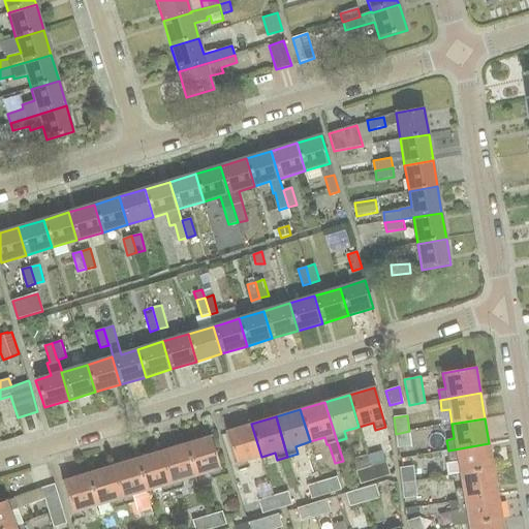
[(261,457),(251,424),(226,432),(238,471),(249,468),(247,461),(261,457)]
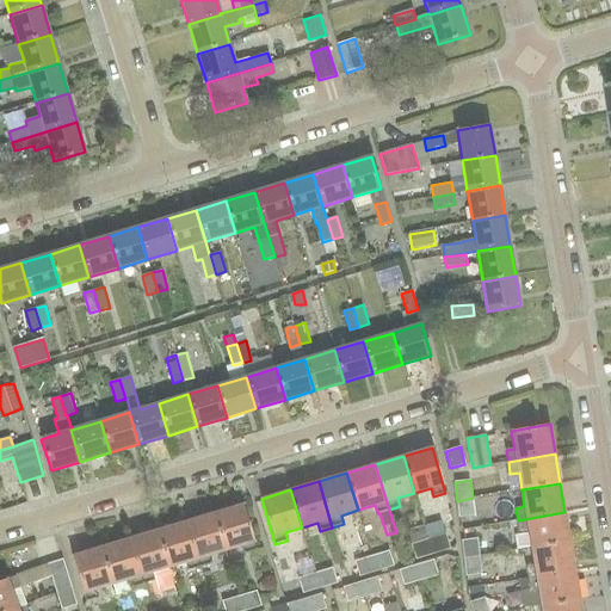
[(475,516),(473,498),(457,501),(460,517),(475,516)]
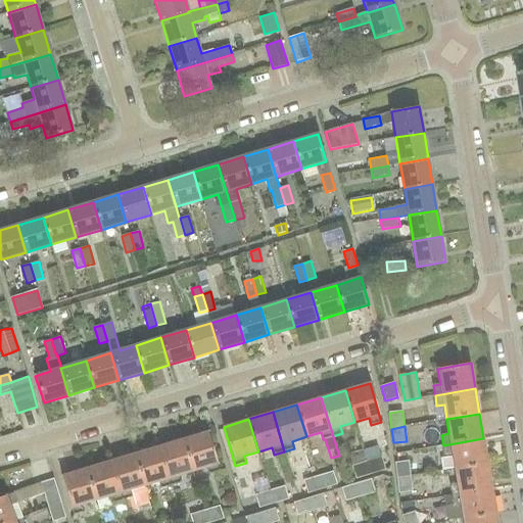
[(207,431),(183,439),(193,471),(206,467),(209,474),(220,471),(207,431)]
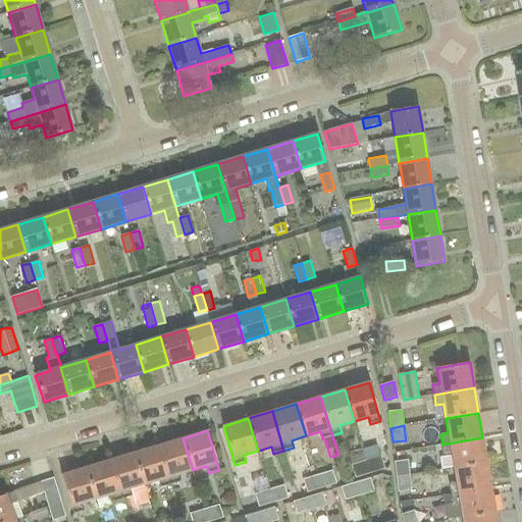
[(487,462),(482,437),(442,445),(445,455),(452,454),(454,468),(487,462)]
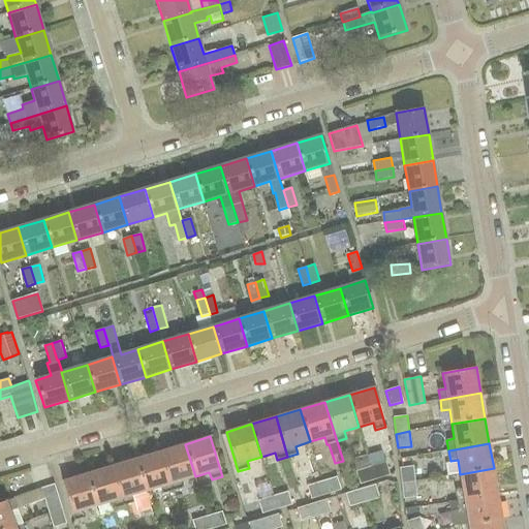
[(195,476),(185,444),(161,452),(173,491),(183,488),(181,480),(195,476)]
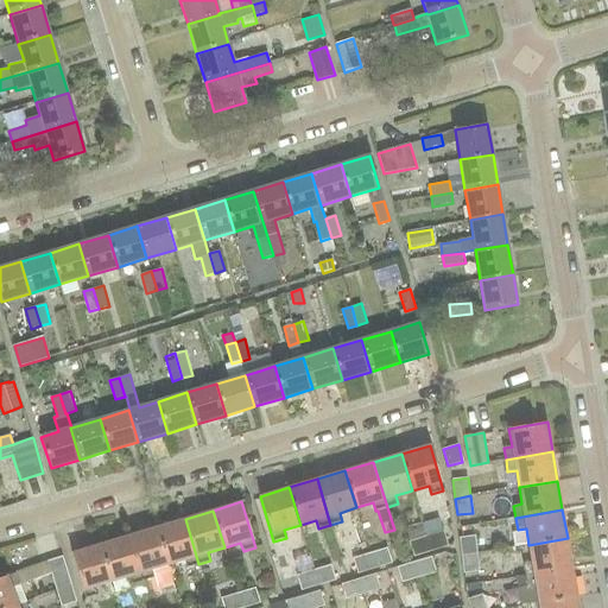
[(198,564),(185,519),(157,527),(168,564),(184,559),(187,568),(198,564)]
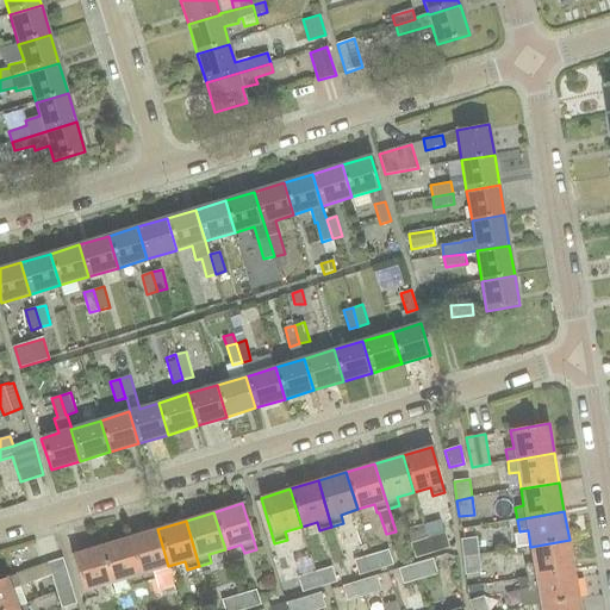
[(168,566),(157,529),(129,537),(148,598),(149,602),(176,593),(168,566)]
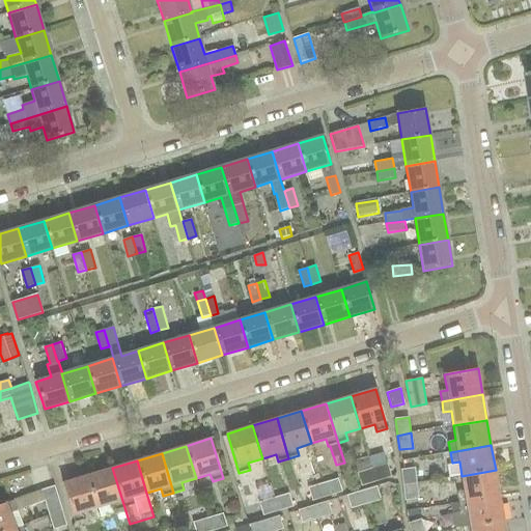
[(392,477),(388,464),(372,468),(376,482),(392,477)]
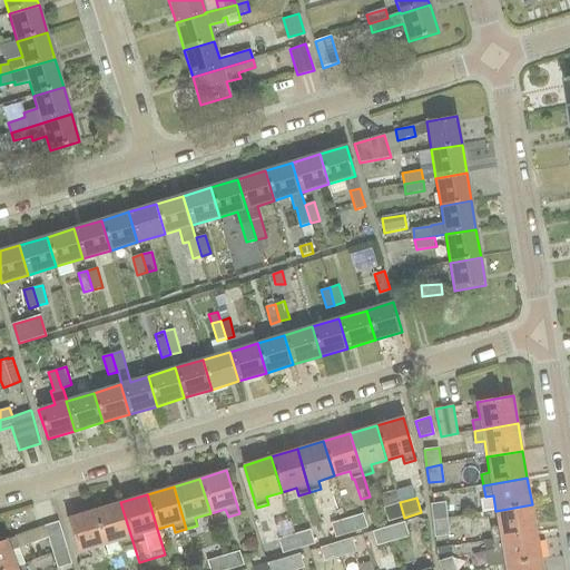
[(138,559),(120,502),(95,510),(105,546),(106,544),(109,556),(126,551),(129,561),(138,559)]
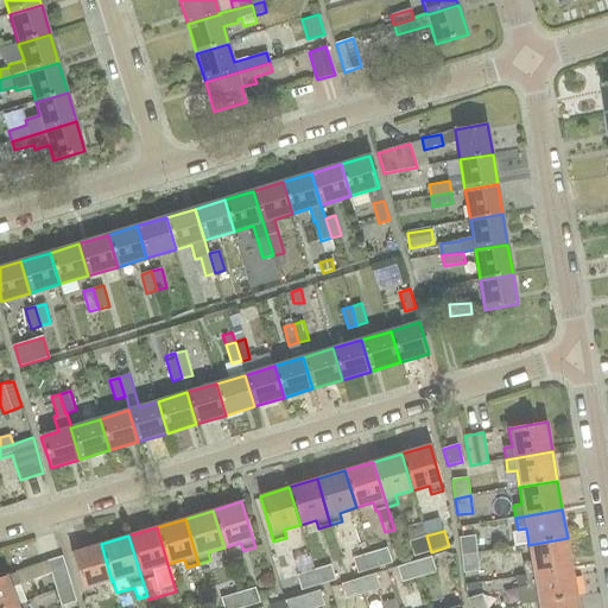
[(431,552),(426,536),(410,542),(415,557),(431,552)]
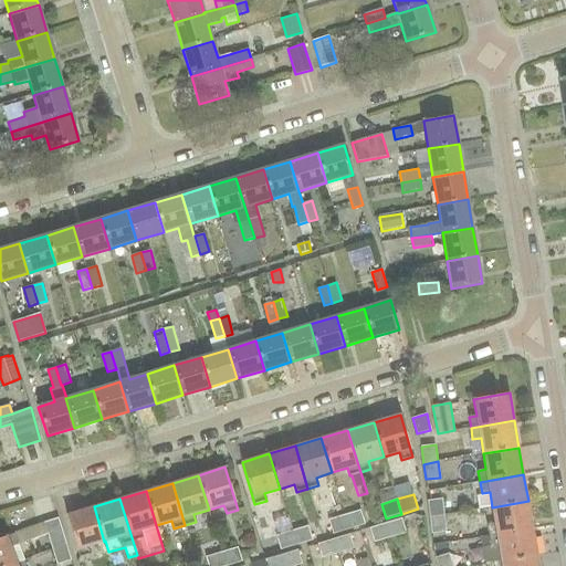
[(444,515),(443,499),(427,501),(429,519),(444,515)]
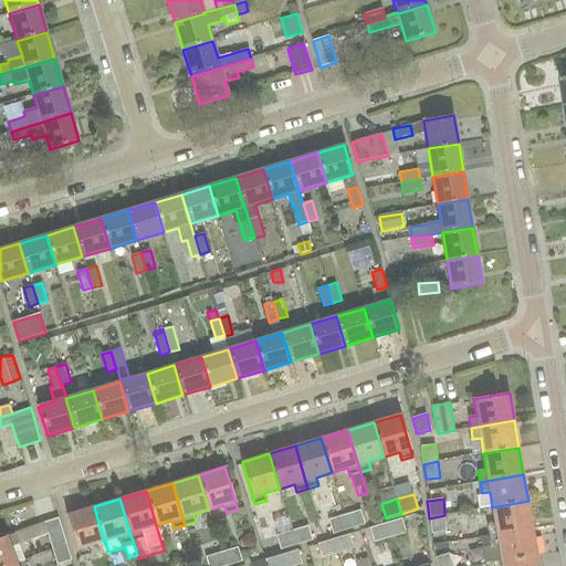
[(533,528),(528,501),(492,507),(495,523),(488,524),(489,535),(533,528)]
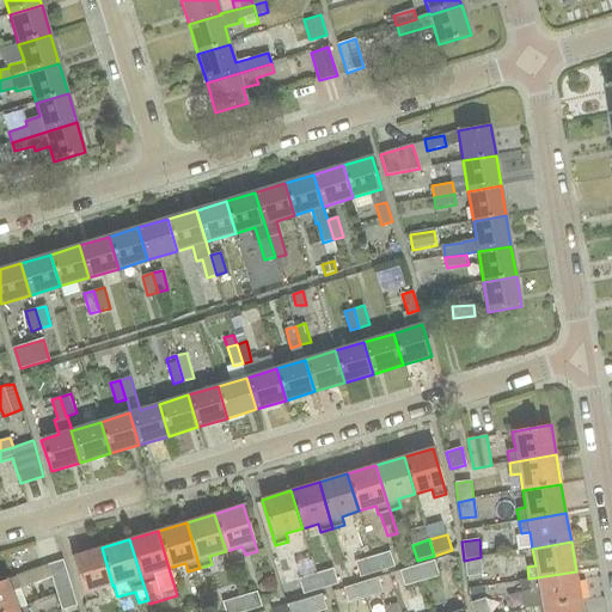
[(112,586),(102,548),(72,557),(86,603),(98,599),(96,591),(112,586)]
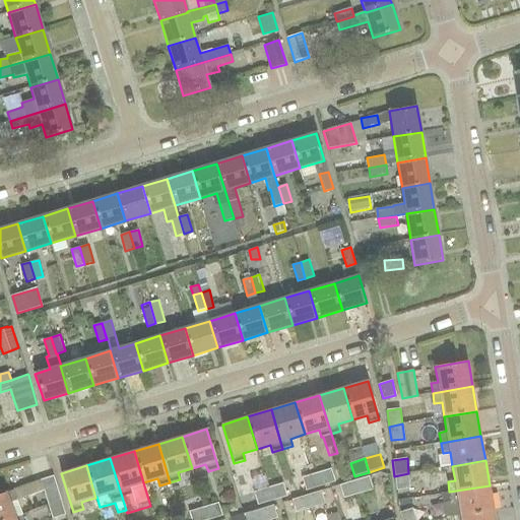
[(335,481),(331,468),(316,473),(320,486),(331,483),(335,481)]
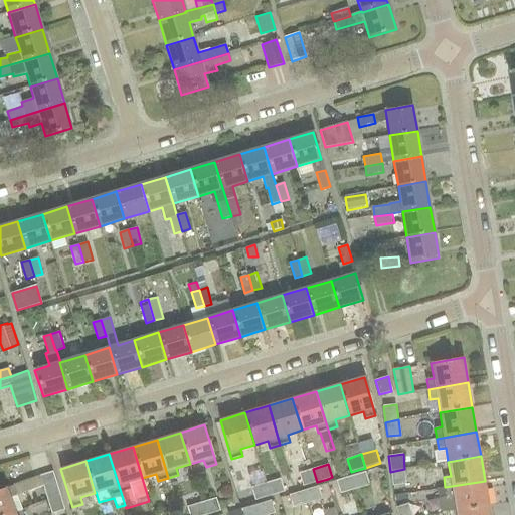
[(317,482),(313,469),(299,473),(303,486),(317,482)]
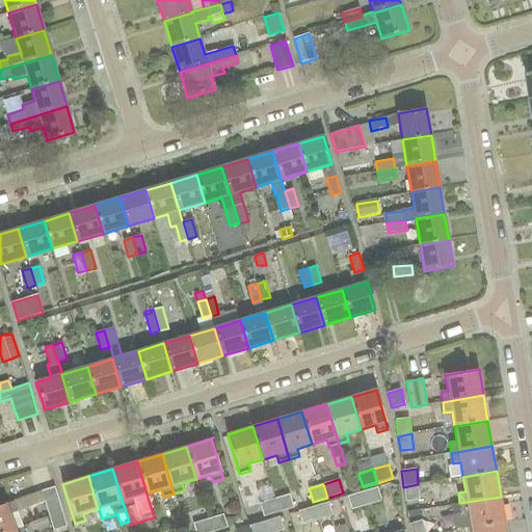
[(420,500),(418,484),(403,487),(405,502),(420,500)]
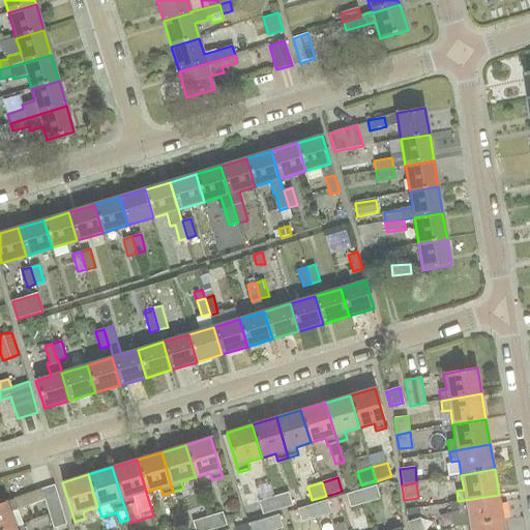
[(380,499),(376,484),(361,490),(365,503),(380,499)]
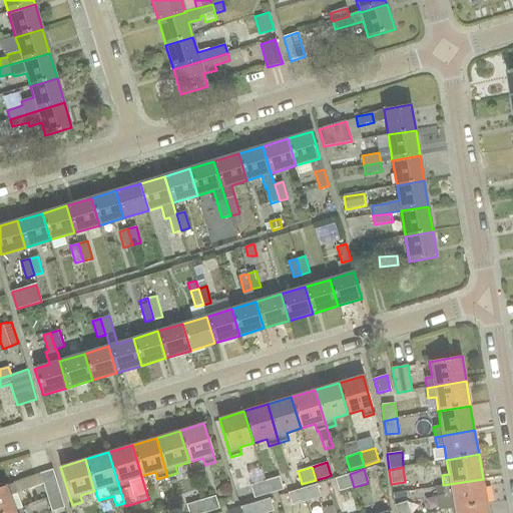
[(53,470),(40,474),(47,497),(60,493),(53,470)]
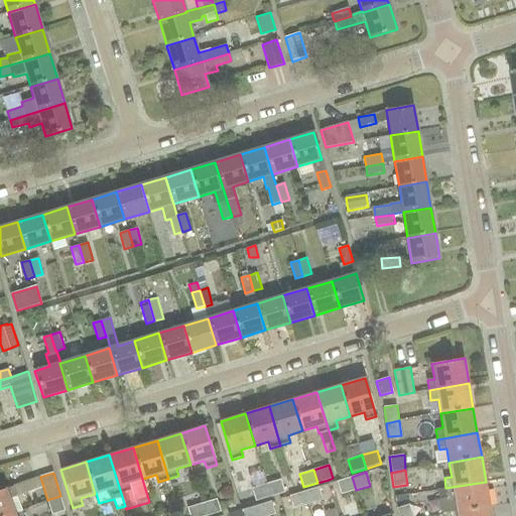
[(356,490),(352,477),(337,482),(342,495),(356,490)]
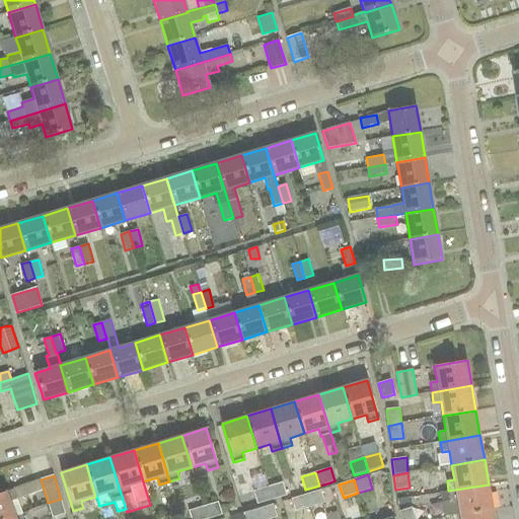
[(9,502),(16,499),(41,491),(38,480),(12,489),(0,493),(0,518),(3,518),(14,515),(9,502)]
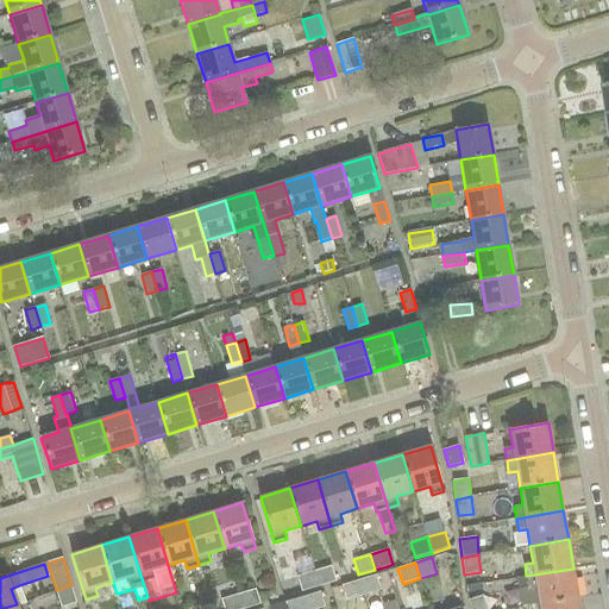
[(337,582),(332,565),(314,571),(319,588),(337,582)]
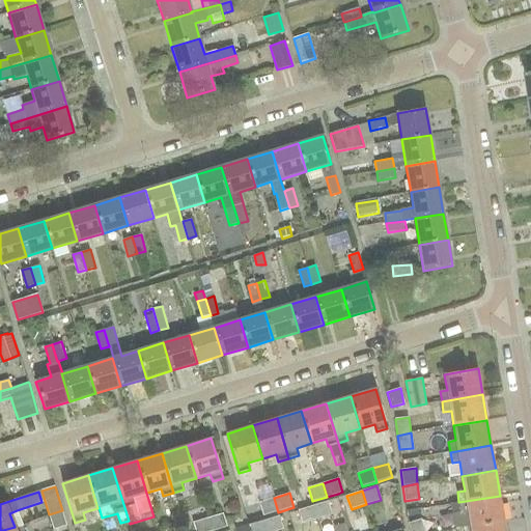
[(504,521),(500,496),(458,502),(460,513),(468,511),(471,527),(504,521)]
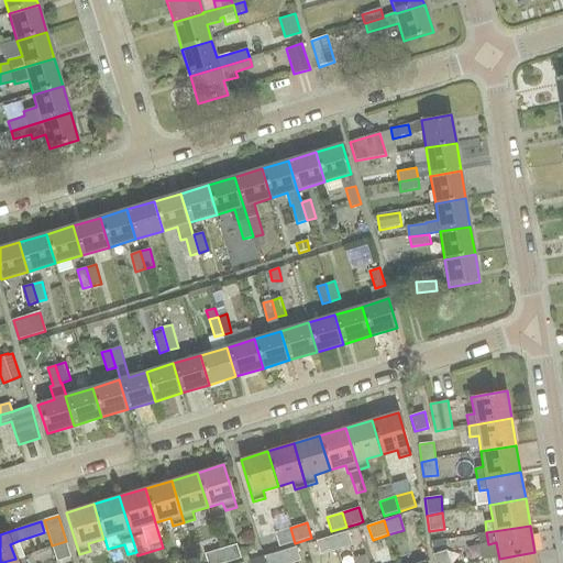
[(295,543),(290,528),(274,532),(279,548),(295,543)]
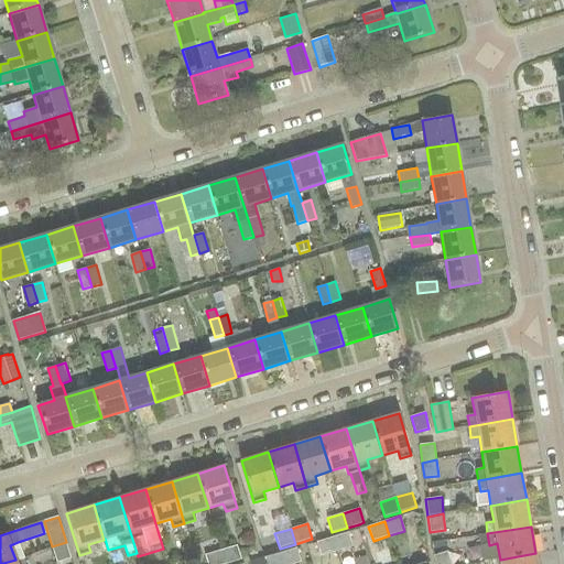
[(354,546),(349,533),(333,538),(336,551),(354,546)]
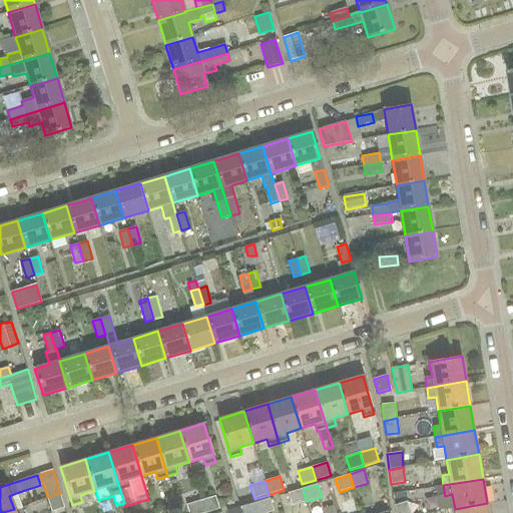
[(306,501),(303,489),(289,493),(292,505),(306,501)]
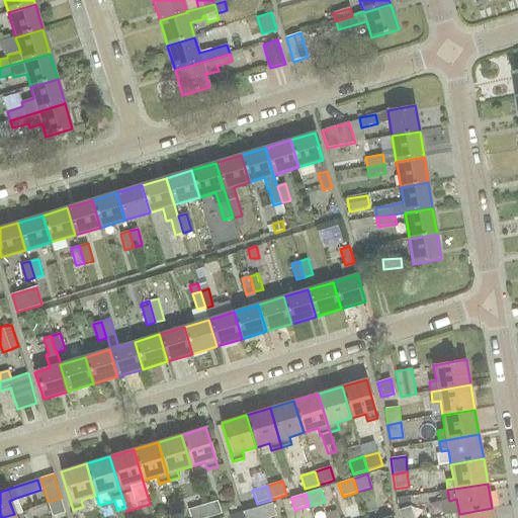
[(65,512),(61,498),(48,502),(52,516),(65,512)]
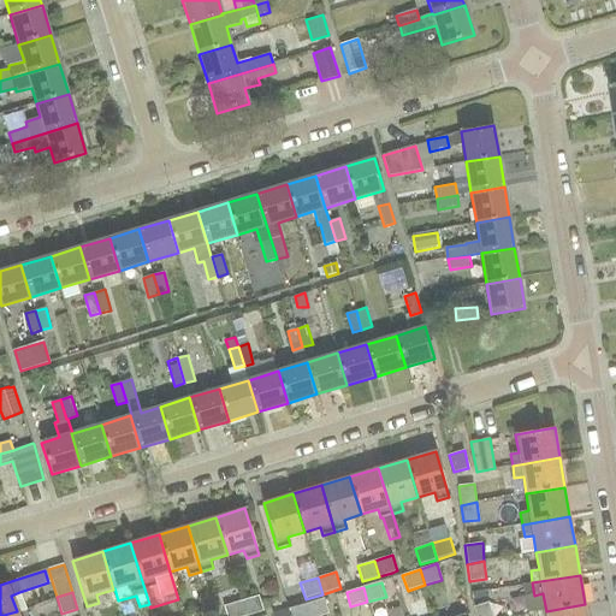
[(246,615),(264,610),(259,596),(241,602),(246,615)]
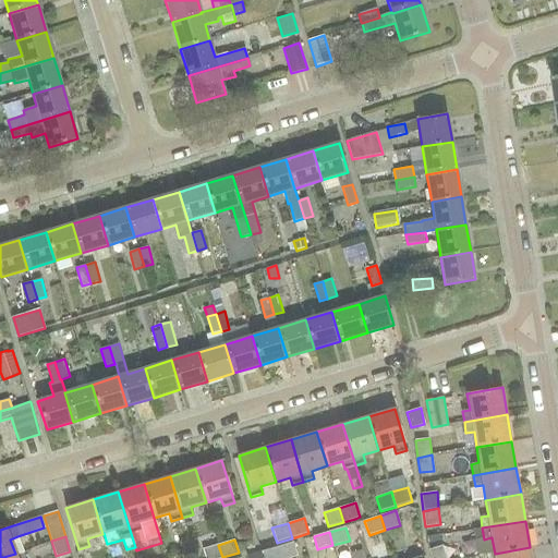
[(292,557),(298,557),(293,542),(277,547),(280,557),(292,557)]
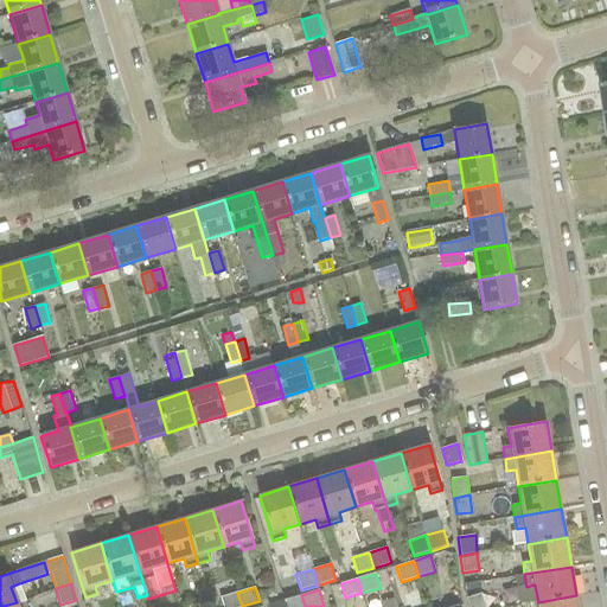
[(242,606),(237,593),(222,598),(224,606),(242,606)]
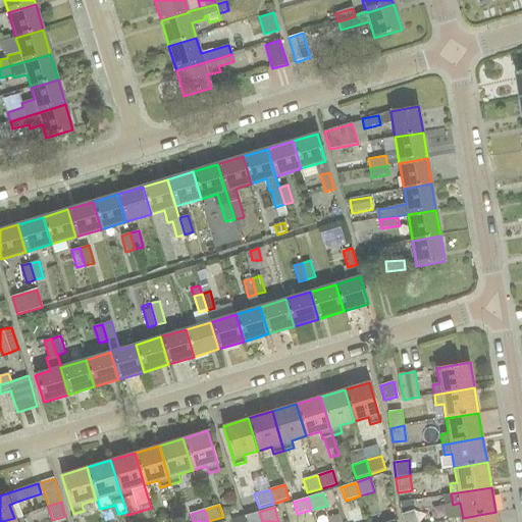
[(417,521),(415,512),(414,511),(401,514),(403,521),(417,521)]
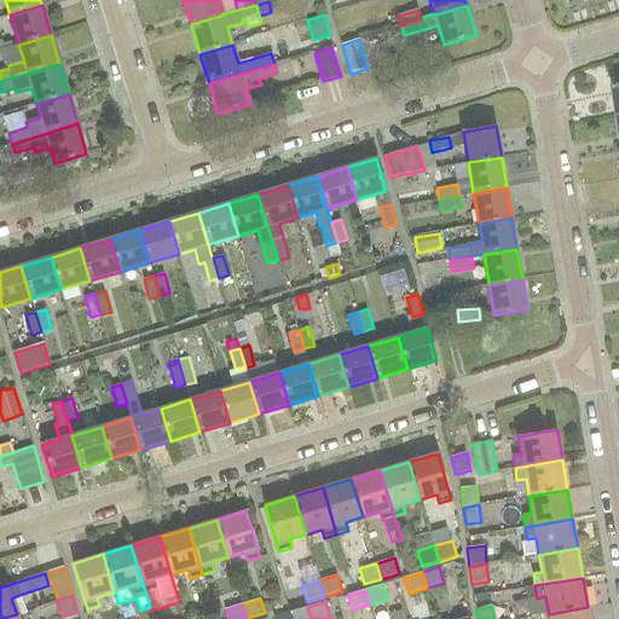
[(311,618),(307,607),(291,612),(293,618),(311,618)]
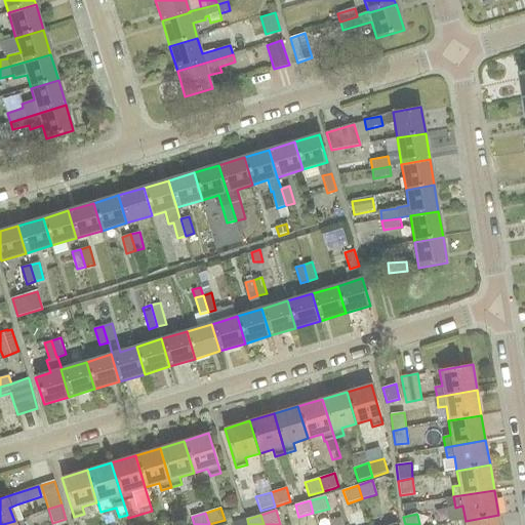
[(499,524),(498,515),(466,521),(466,524),(499,524)]
